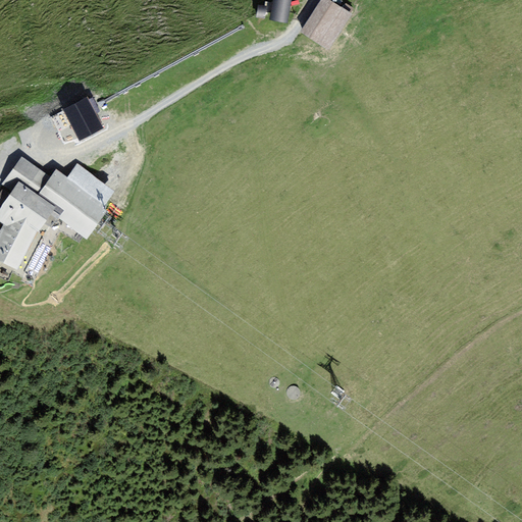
[(291,0),(272,0),(268,18),(285,22),(291,0)]
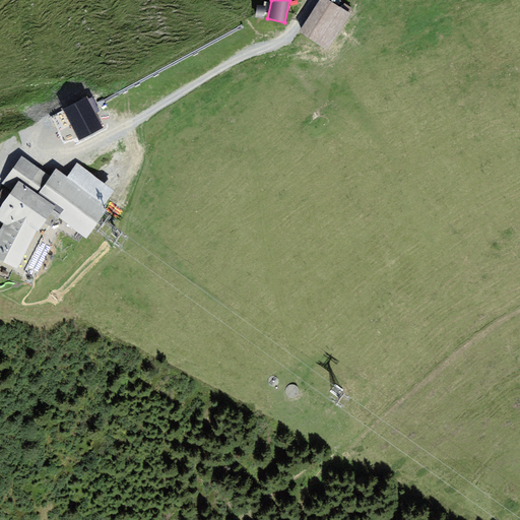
[(349,10),(332,0),(318,0),(302,27),(329,45),(349,10)]
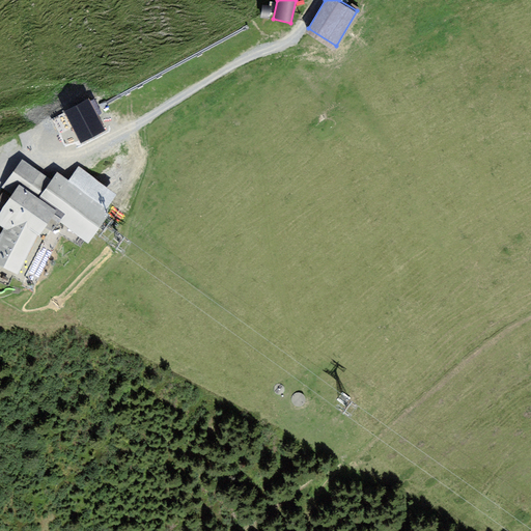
[(88,100),(64,112),(81,143),(105,131),(88,100)]
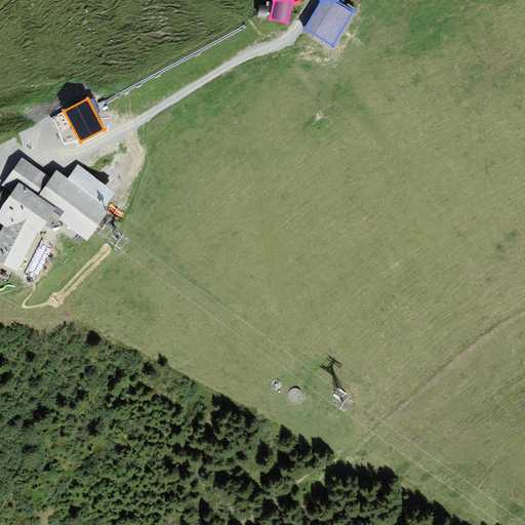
[(41,192),(51,175),(22,157),(8,176),(3,185),(11,190),(0,207),(0,219),(4,224),(0,231),(0,259),(18,269),(35,237),(40,229),(50,212),(57,202),(41,192)]
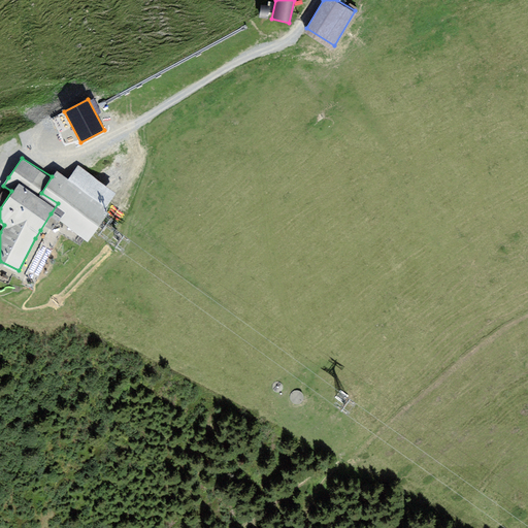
[(110,207),(56,170),(52,176),(41,193),(58,203),(51,213),(88,239),(110,207)]
